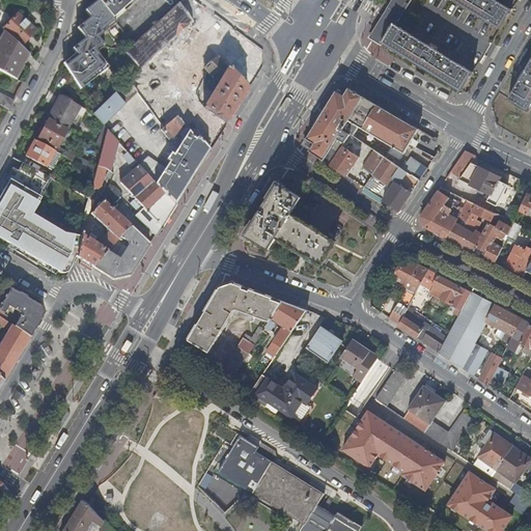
[(96,50),(105,44),(98,35),(116,21),(111,15),(99,0),(95,0),(85,10),(90,17),(77,27),(84,37),(73,47),(76,52),(63,61),(63,62),(63,63),(79,88),(108,65),(96,50)]
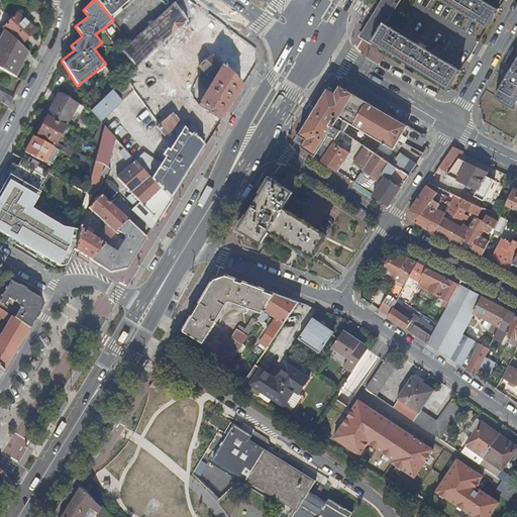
[(96,0),(108,14),(125,0),(96,0)]
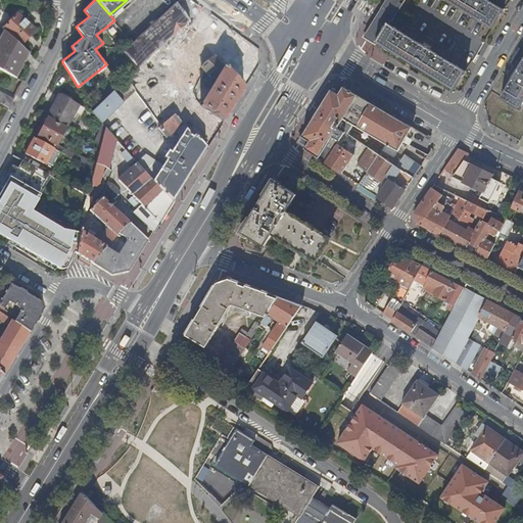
[(387,2),(378,17),(369,33),(371,42),(378,46),(453,92),(452,93),(453,93),(465,74),(447,62),(438,56),(438,57),(416,43),(417,43),(407,37),(407,38),(389,27),(391,22),(393,24),(408,0),(441,0),(491,31),(491,32),(504,11),(503,11),(503,12),(482,0),(388,0),(387,3),(387,2)]
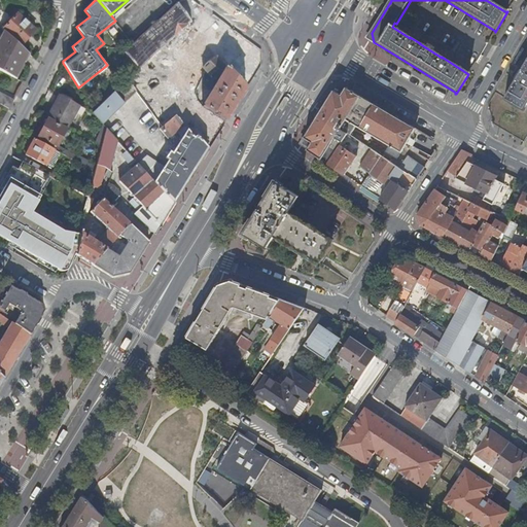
[(16,12),(2,29),(5,31),(21,45),(35,30),(16,12)]
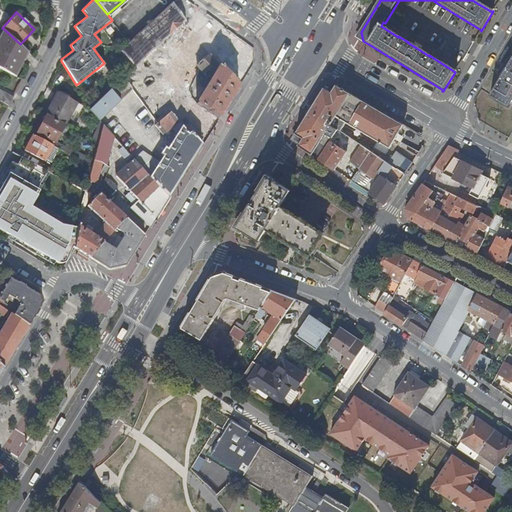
[(5,30),(0,39),(0,67),(14,74),(27,50),(20,44),(5,30)]
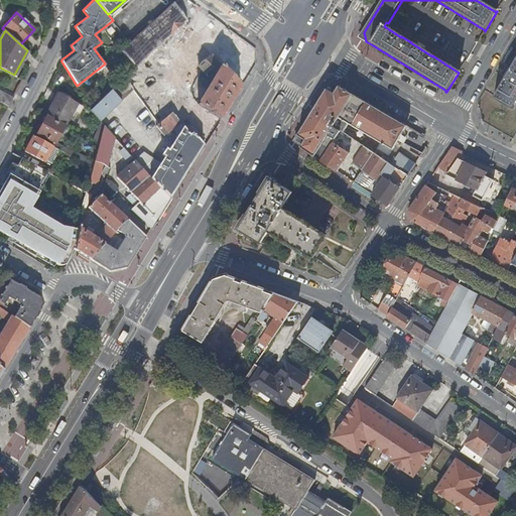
[(182,56),(168,36),(138,66),(151,82),(161,74),(178,59),(182,56)]
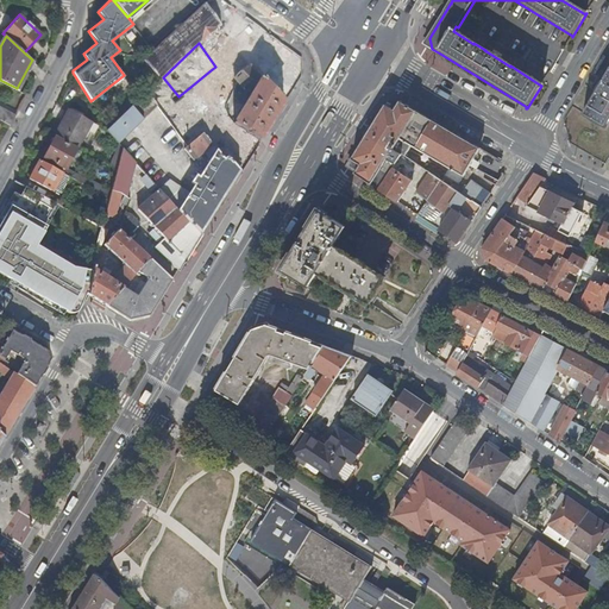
[(232,75),(220,62),(215,67),(211,70),(221,83),(232,75)]
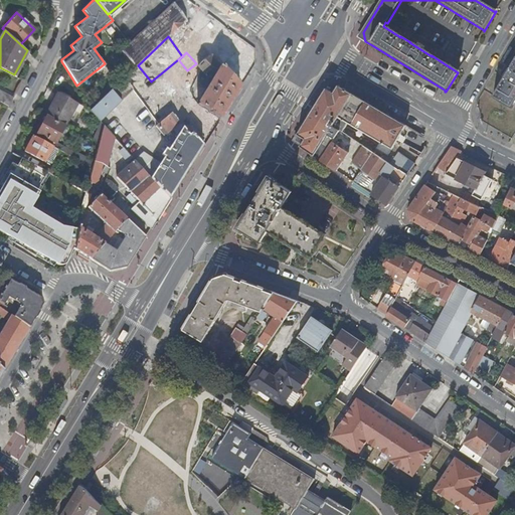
[(222,110),(238,83),(211,52),(200,63),(198,66),(204,72),(209,68),(215,72),(201,95),(222,110)]
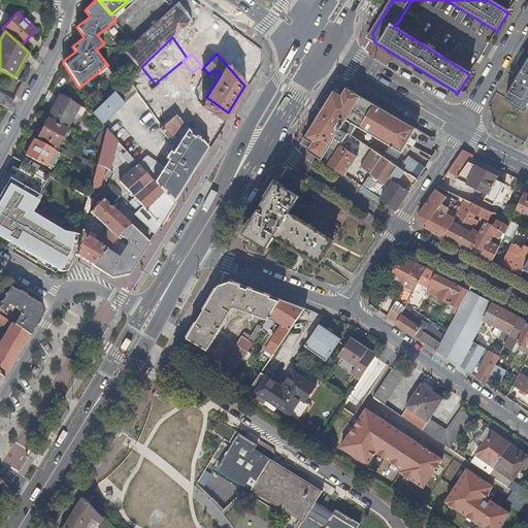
[(506,101),(505,103),(525,114),(526,113),(525,112),(527,107),(527,66),(523,75),(519,73),(514,83),(518,85),(507,102),(506,101)]
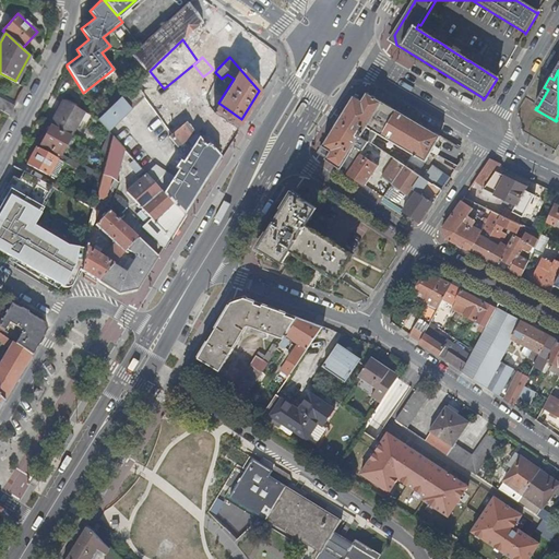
[(107,131),(144,96),(135,83),(99,118),(98,118),(97,120),(107,131)]
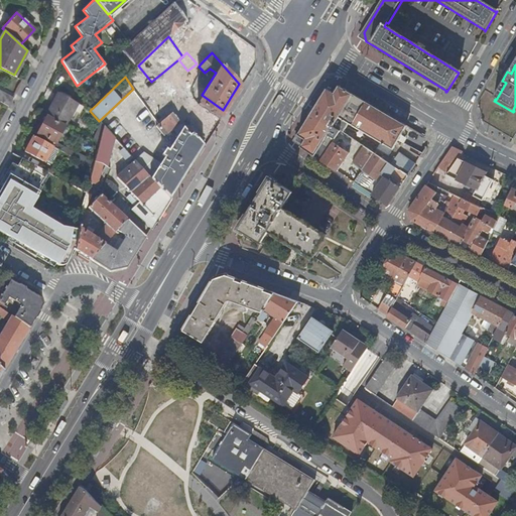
[(342,132),(345,134),(350,125),(384,145),(381,151),(391,157),(392,158),(403,139),(409,128),(340,88),(335,96),(327,91),(313,114),(299,136),(306,141),(302,147),(321,160),(334,144),(338,139),(342,132)]
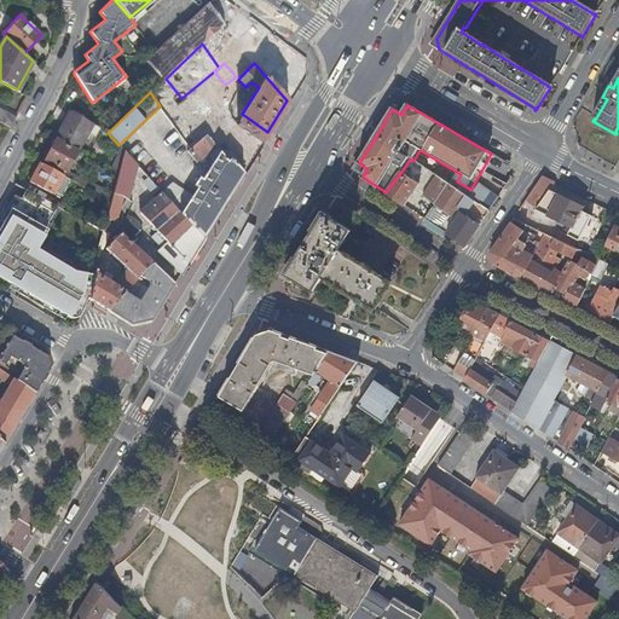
[(16,116),(0,108),(0,121),(10,127),(11,127),(16,116)]
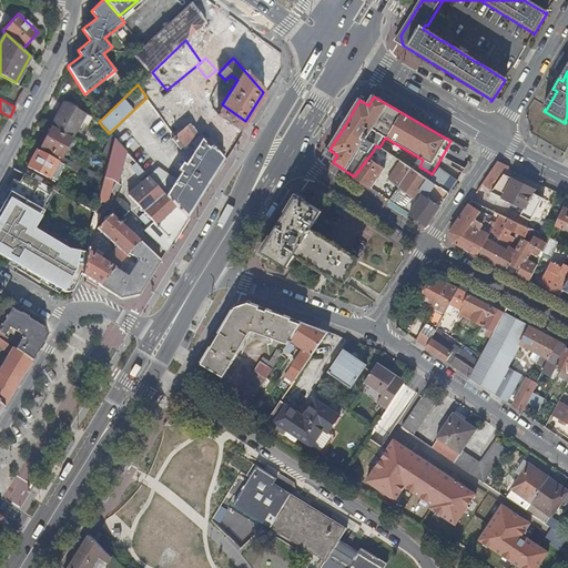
[(63,103),(51,125),(73,138),(82,123),(85,115),(63,103)]
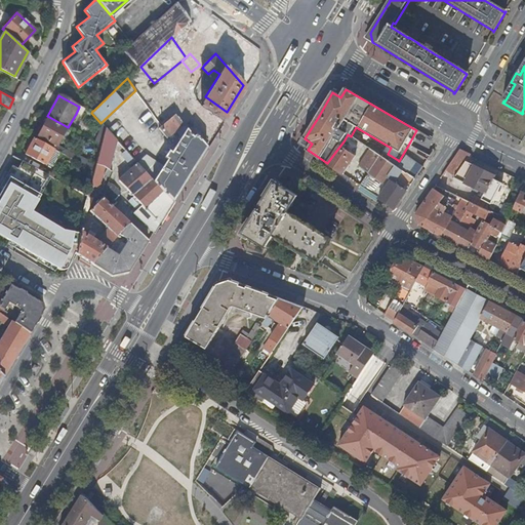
[(227,112),(205,96),(201,104),(206,108),(223,119),(227,112)]
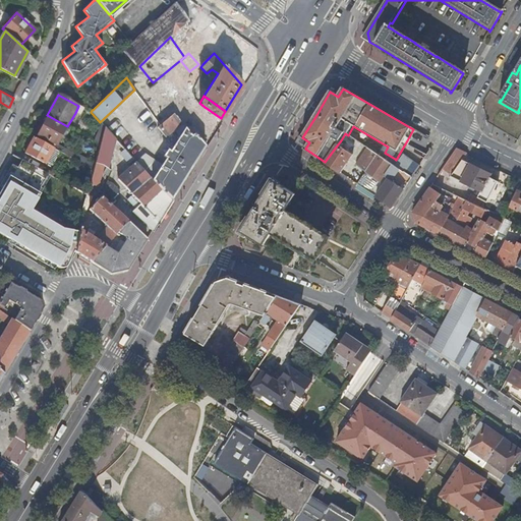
[(84,109),(78,106),(75,113),(80,116),(84,109)]
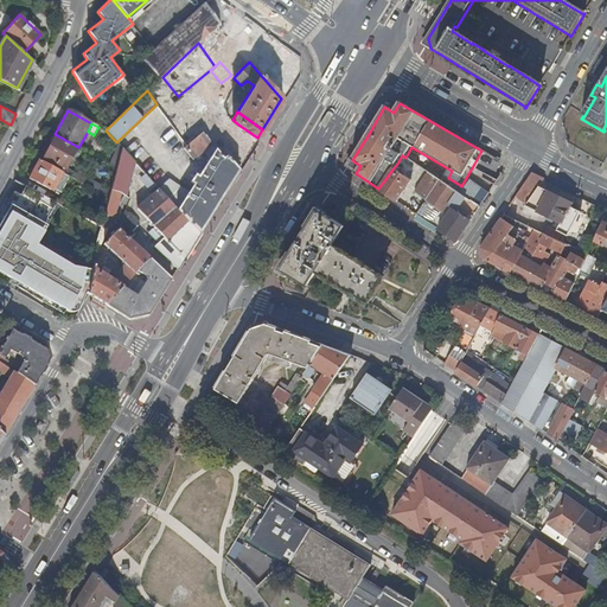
[(218,202),(229,183),(237,170),(225,155),(222,158),(202,131),(186,142),(181,146),(195,161),(197,159),(195,157),(202,149),(212,152),(197,176),(193,173),(190,180),(192,183),(191,185),(177,208),(199,231),(218,202)]
